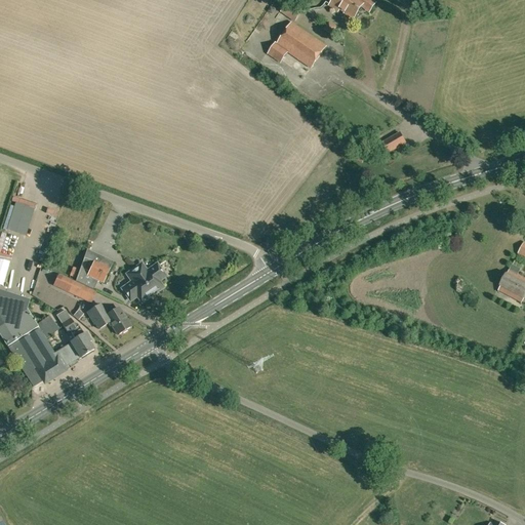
[(369,11),(375,3),(370,0),(332,0),(329,5),(338,11),(339,9),(353,18),(362,6),(369,11)]
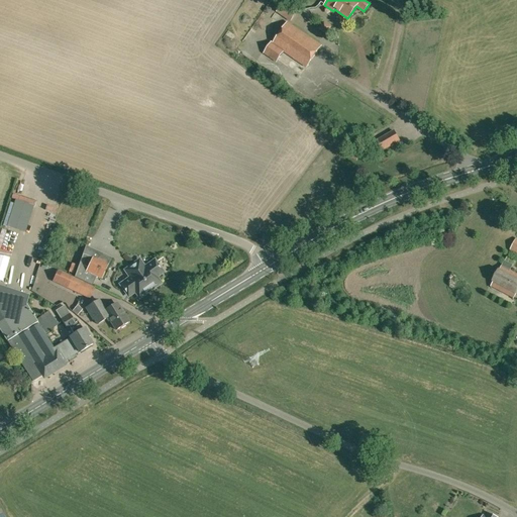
[(291,22),(296,14),(298,11),(284,1),(276,12),(291,22)]
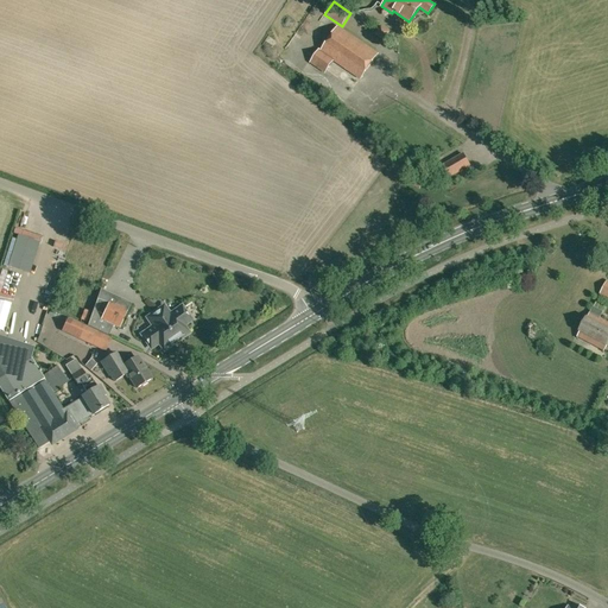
[(309,63),(324,74),(333,62),(360,80),(379,54),(337,26),(314,61),(311,59),(309,63)]
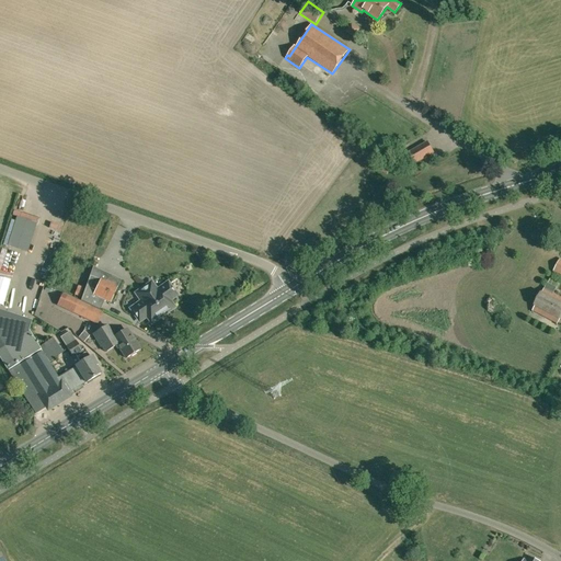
[(427,142),(405,155),(412,165),(434,153),(427,142)]
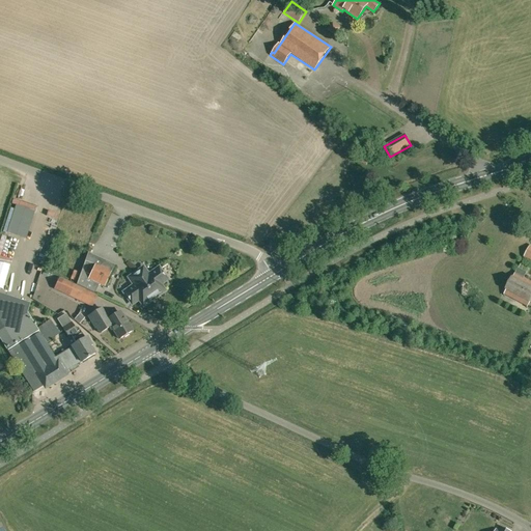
[(28,224),(30,217),(12,212),(0,258),(0,260),(10,263),(15,249),(10,248),(16,227),(15,227),(17,221),(28,224)]
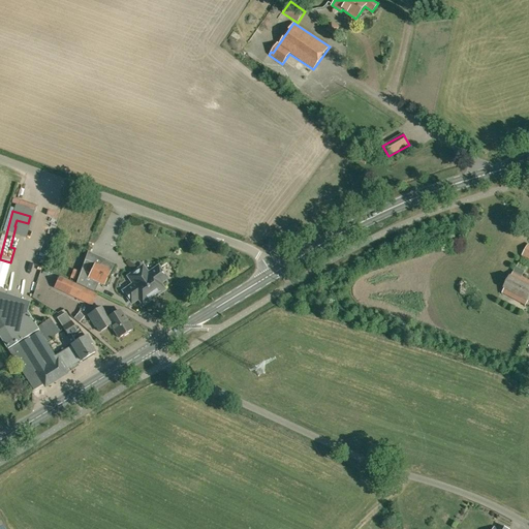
[(43,248),(31,296),(36,297),(50,249),(43,248)]
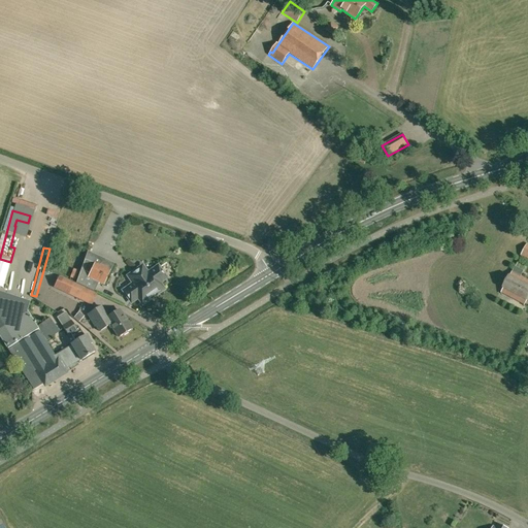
[(113,264),(88,252),(76,284),(94,292),(98,283),(104,285),(113,264)]
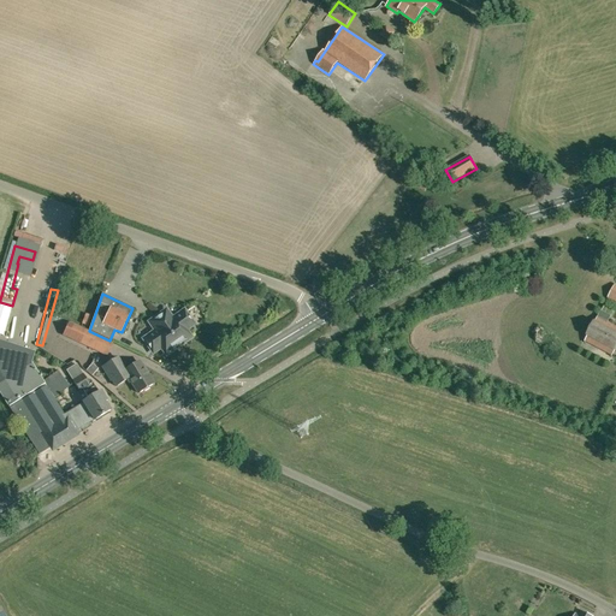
[(172,320),(166,311),(150,323),(157,331),(144,339),(154,353),(161,348),(167,355),(191,338),(187,330),(194,325),(184,312),(172,320)]
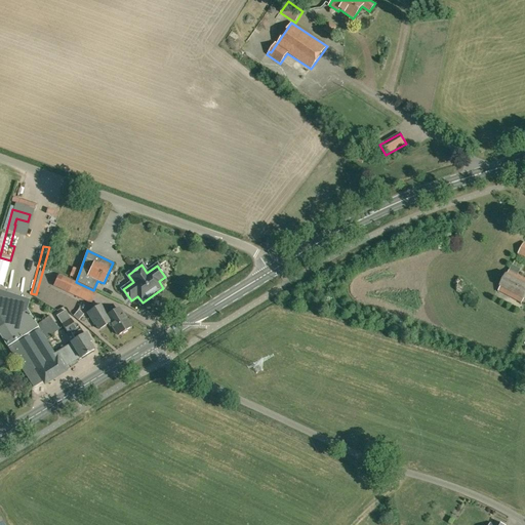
[(524,278),(510,270),(508,274),(506,273),(498,286),(499,287),(497,291),(522,304),(524,299),(524,300),(524,299),(524,278)]
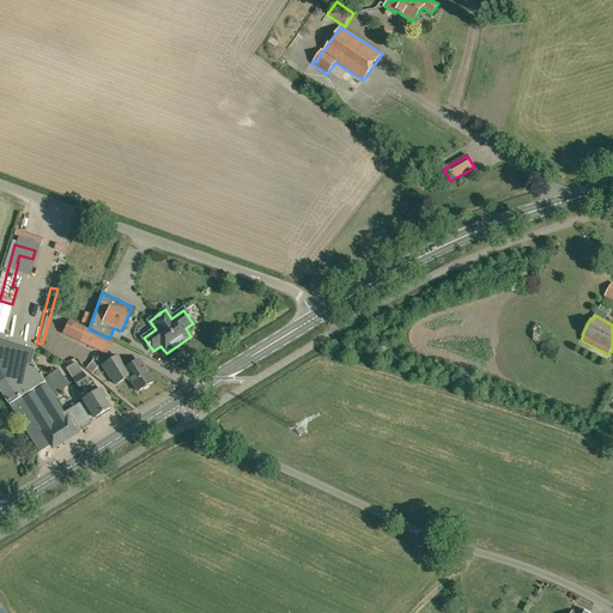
[(107,354),(113,343),(70,322),(64,335),(107,354)]
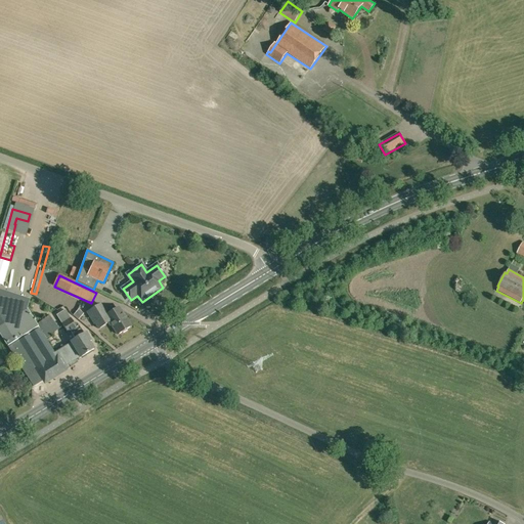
[(0,335),(11,353),(26,377),(36,370),(43,382),(63,369),(54,353),(40,331),(37,325),(27,309),(30,300),(0,290),(0,335)]
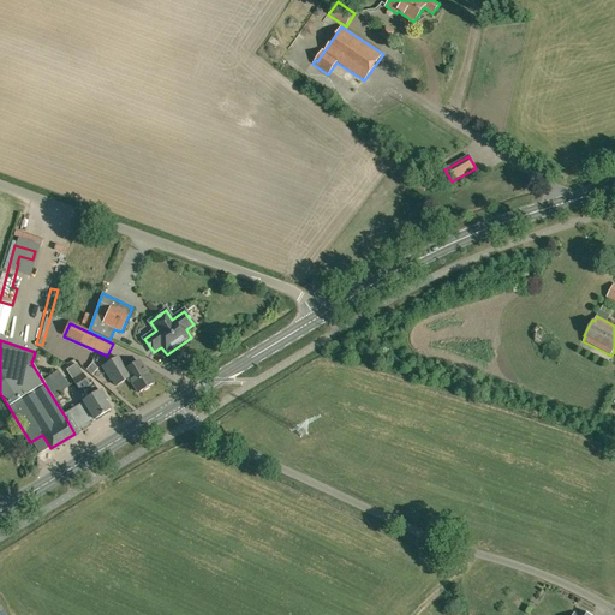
[(112,380),(115,386),(124,381),(119,374),(125,370),(121,365),(117,357),(102,366),(111,380),(112,380)]
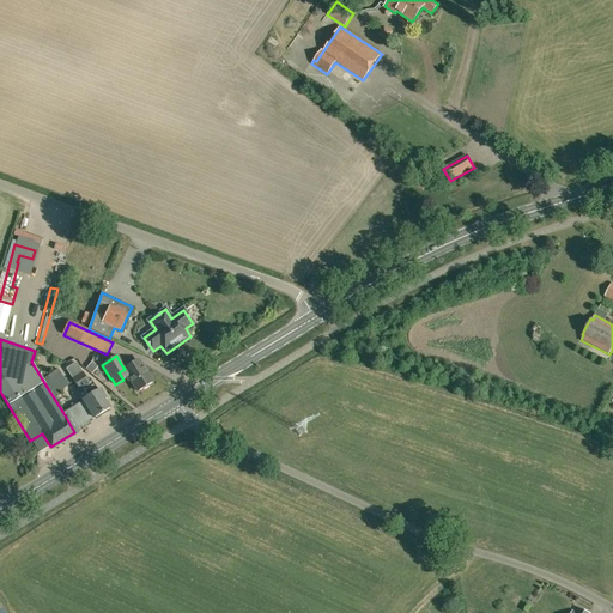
[(125,362),(121,364),(125,369),(119,372),(123,380),(128,377),(138,392),(143,389),(144,390),(149,387),(147,386),(152,382),(139,360),(128,366),(125,362)]
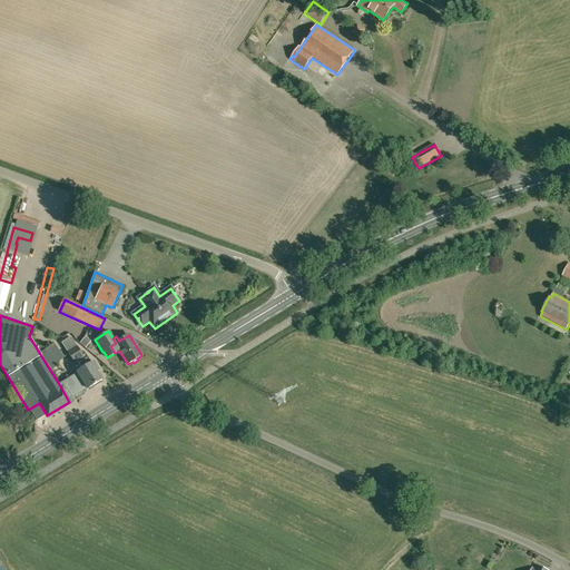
[(61,343),(67,353),(74,363),(77,361),(81,370),(76,373),(86,387),(87,390),(101,381),(97,373),(99,371),(94,362),(91,363),(84,352),(80,353),(70,337),(61,343)]
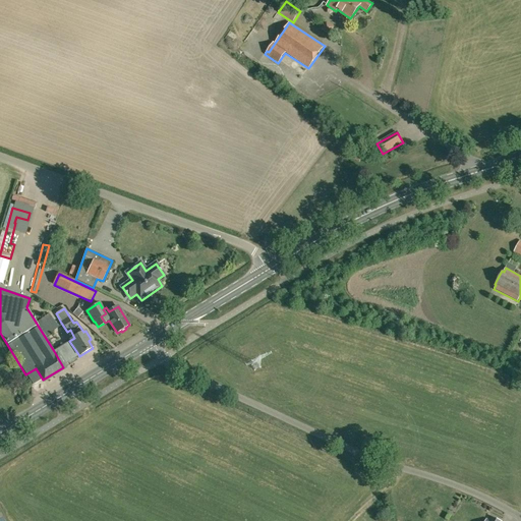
[(69,341),(54,351),(63,367),(67,364),(68,364),(76,359),(74,356),(78,354),(69,341)]
